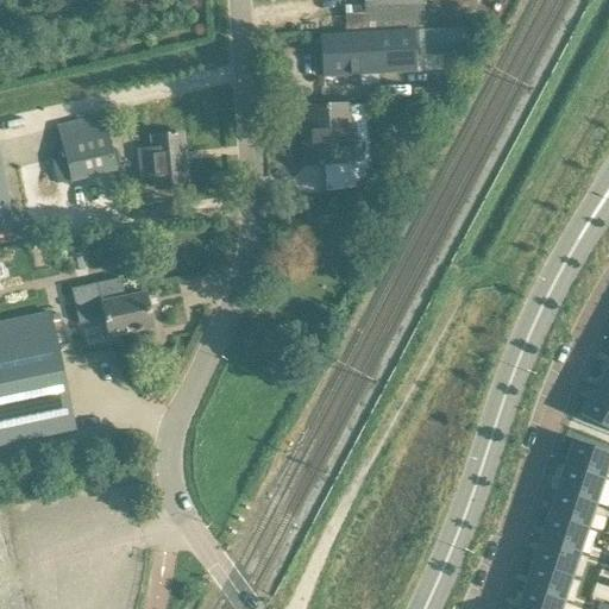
[(368,0),(368,5),(345,6),(346,35),(426,30),(424,0),(368,0)]
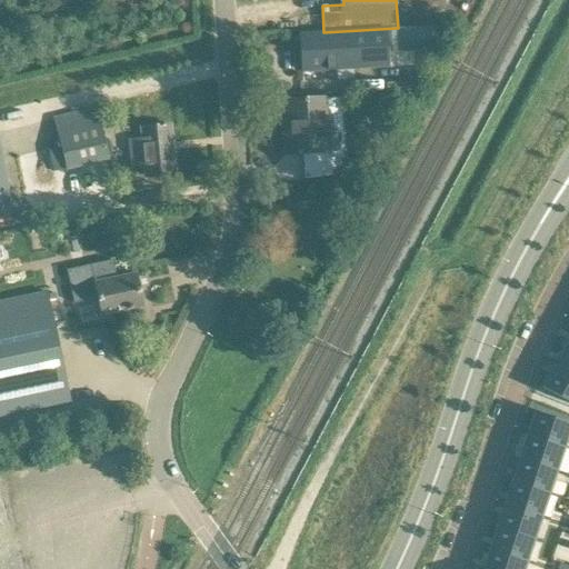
[(323,32),(300,33),(302,70),(390,66),(390,52),(419,51),(417,27),(398,28),(323,32)]
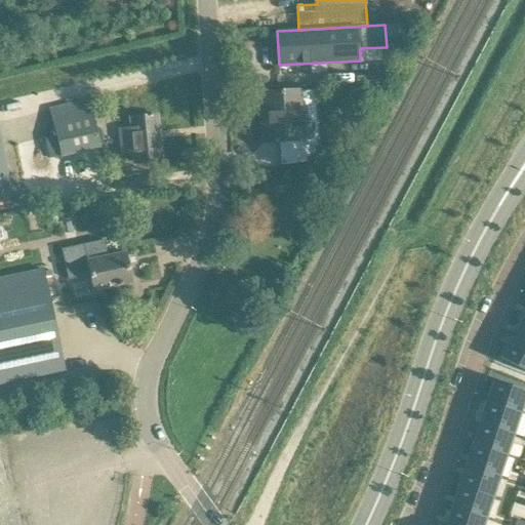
[(275,142),(275,143),(304,140),(300,90),(265,92),(266,115),(268,115),(268,123),(264,124),(265,143),(275,142)]
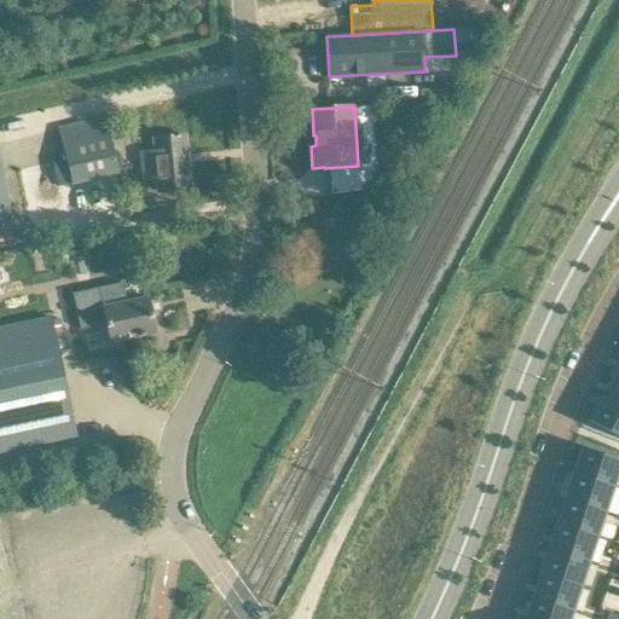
[(71,184),(119,173),(105,119),(58,129),(71,184)]
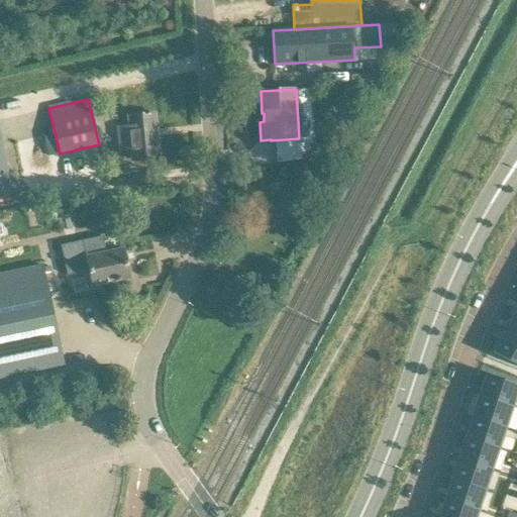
[(131,160),(160,158),(154,114),(148,114),(147,112),(143,113),(143,115),(127,116),(128,127),(118,127),(120,151),(130,150),(131,160)]
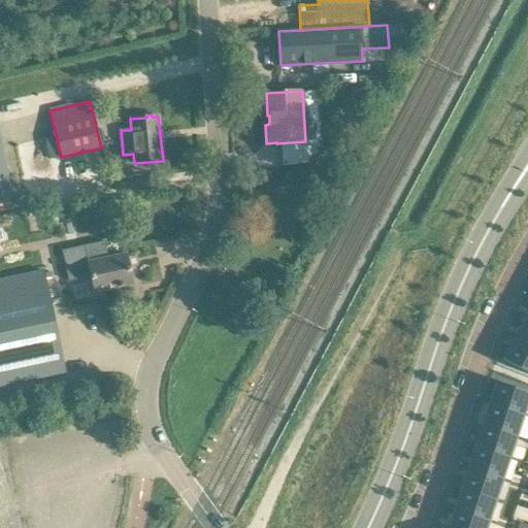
[(0,146),(0,198),(10,196),(0,146)]
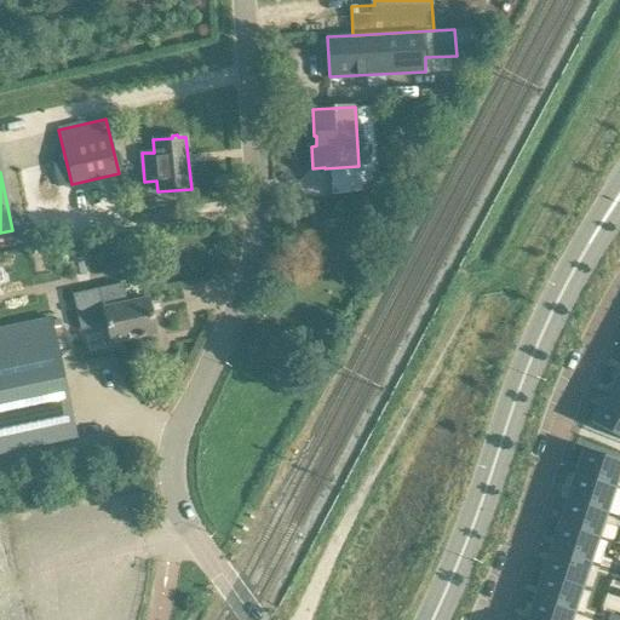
[(80,331),(107,325),(110,344),(155,333),(148,298),(103,308),(98,288),(73,294),(80,331)]
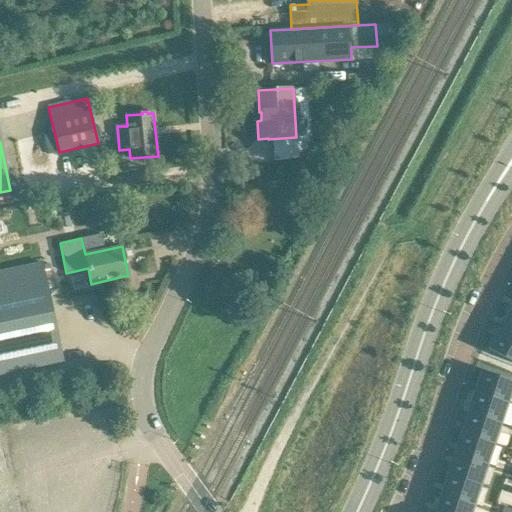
[(0,374),(63,361),(43,263),(0,272),(0,374)]
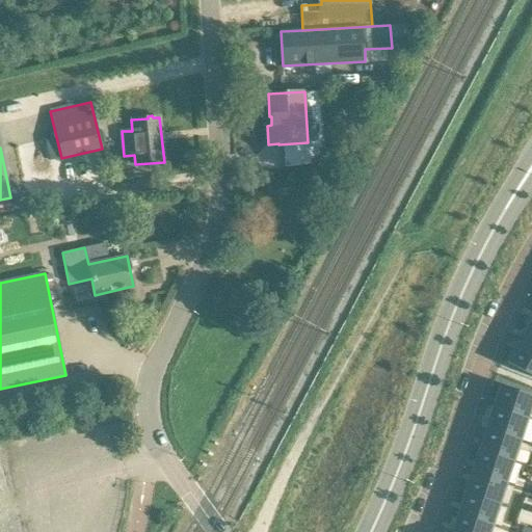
[(529,323),(517,343),(531,350),(531,324),(529,322),(529,323)]
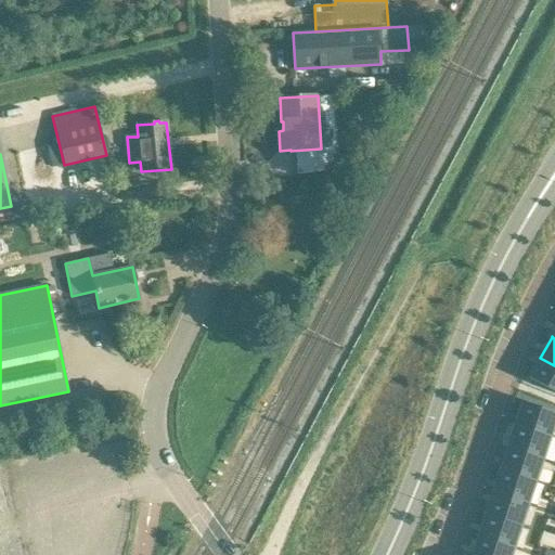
[(529,376),(528,378),(554,392),(554,365),(540,358),(530,376),(529,376)]
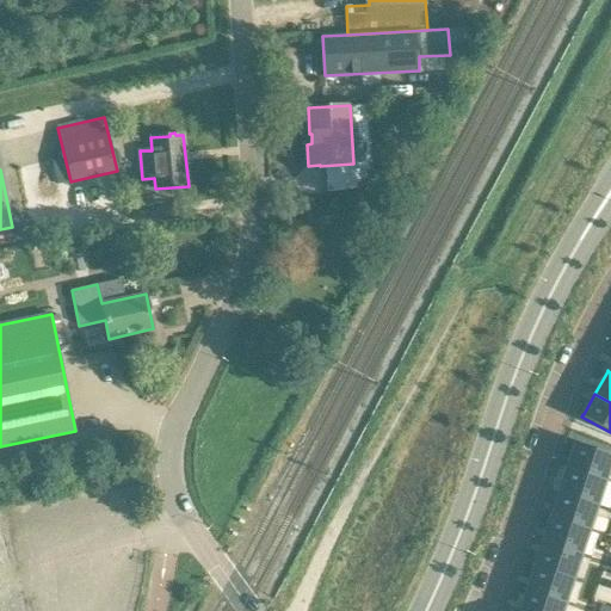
[(610,454),(574,442),(566,467),(606,480),(610,463),(610,454)]
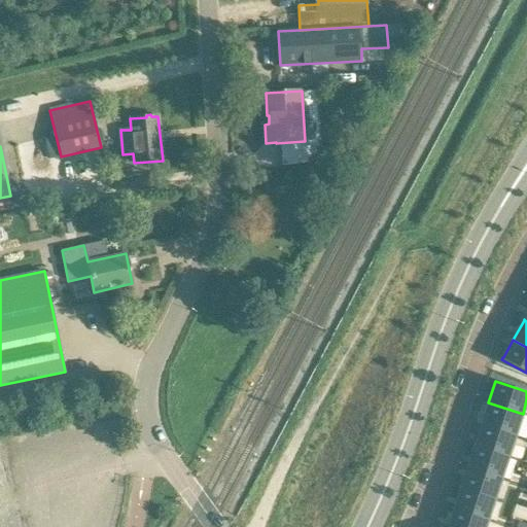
[(488,402),(481,424),(516,435),(523,414),(488,402)]
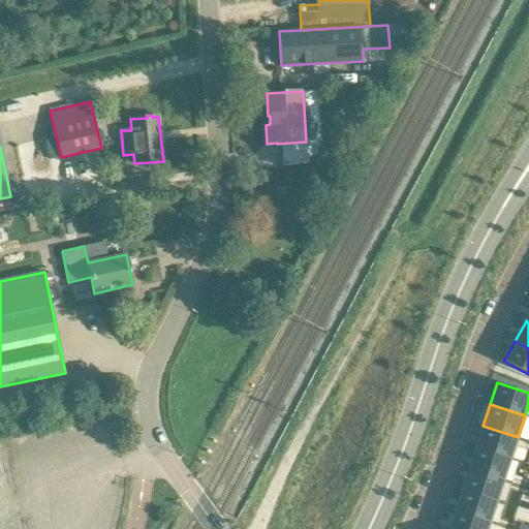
[(475,446),(475,447),(510,459),(518,437),(483,426),(476,446),(475,446)]
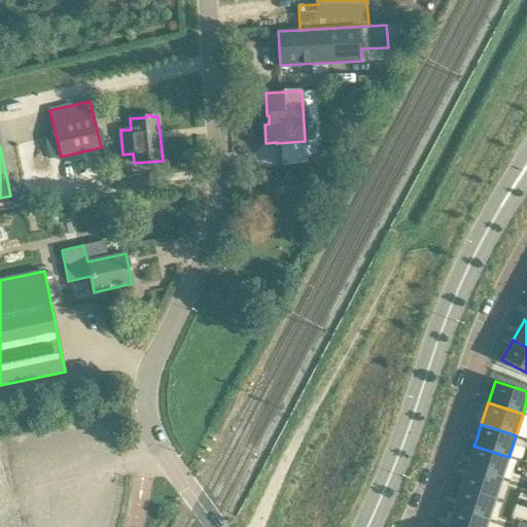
[(473,447),(466,467),(501,479),(508,457),(473,446),(472,447),(473,447)]
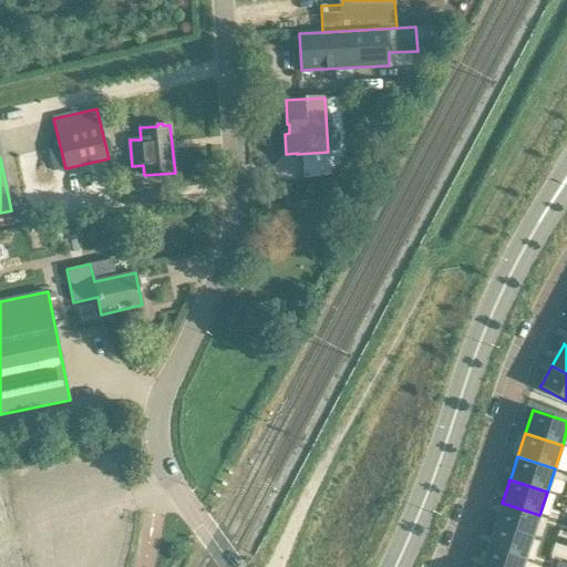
[(494,524),(494,525),(532,537),(539,515),(502,503),(495,524),(494,524)]
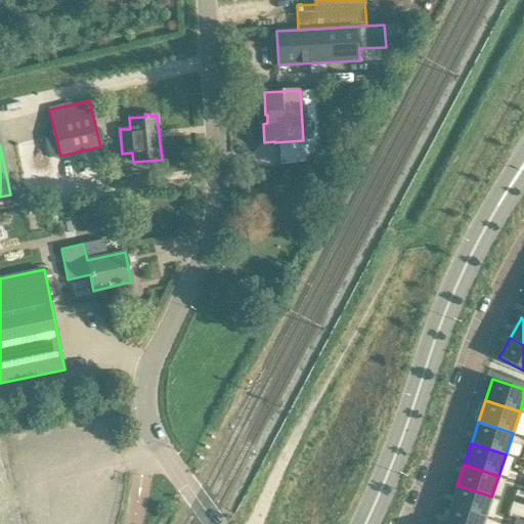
[(456,486),(450,507),(484,518),(491,496),(456,485),(456,486)]
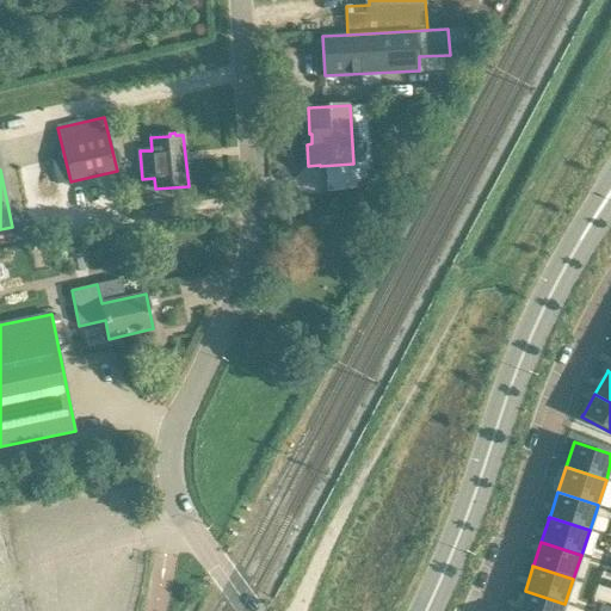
[(562,610),(565,604),(525,591),(518,610),(562,610)]
